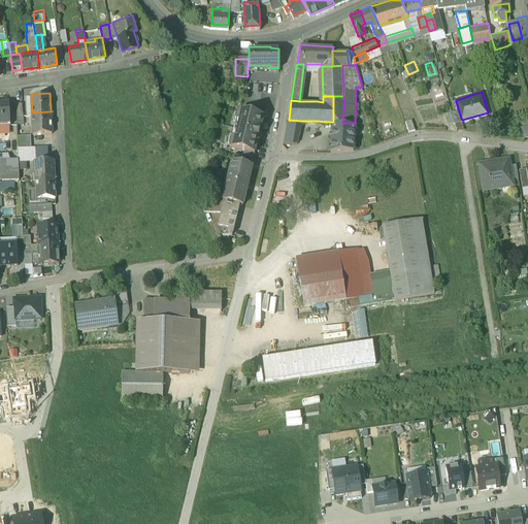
[(344,102),(343,96),(333,96),(333,102),(333,122),(342,123),(344,102)]
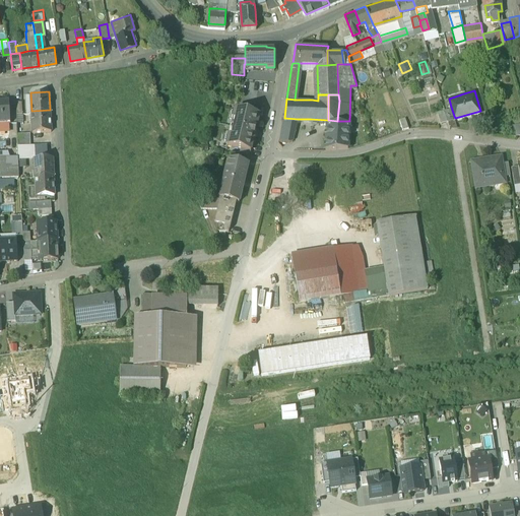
[(9,99),(0,99),(0,121),(10,121),(9,99)]
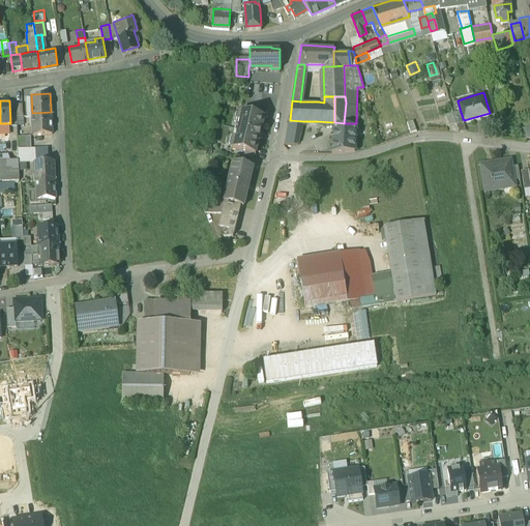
[(264,114),(240,109),(232,144),(245,147),(256,150),(256,148),(259,134),(260,133),(259,133),(260,128),(261,128),(261,127),(260,127),(263,115),(264,115),(264,114)]
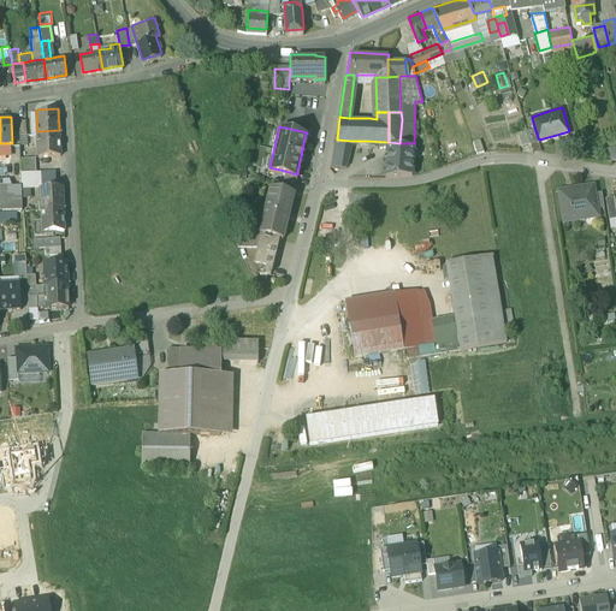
[(534,126),(527,129),(531,142),(539,140),(538,137),(534,126)]
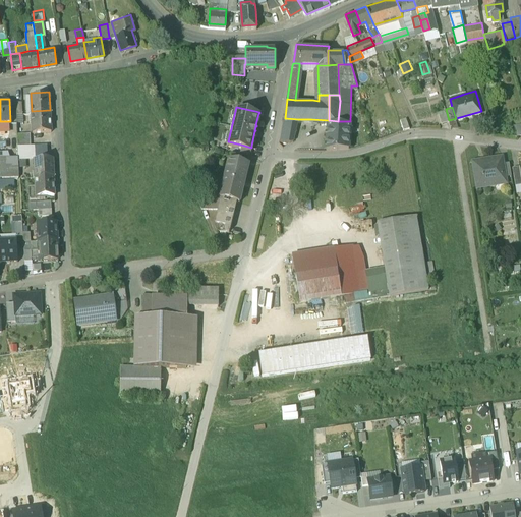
[(446,109),(438,111),(441,122),(449,120),(446,109)]
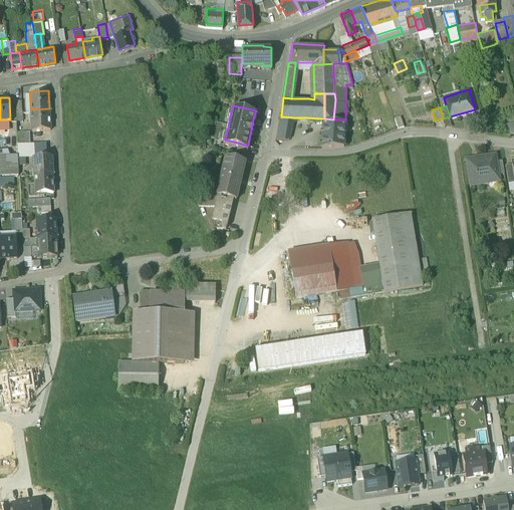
[(49,108),(31,109),(32,128),(50,126),(49,108)]
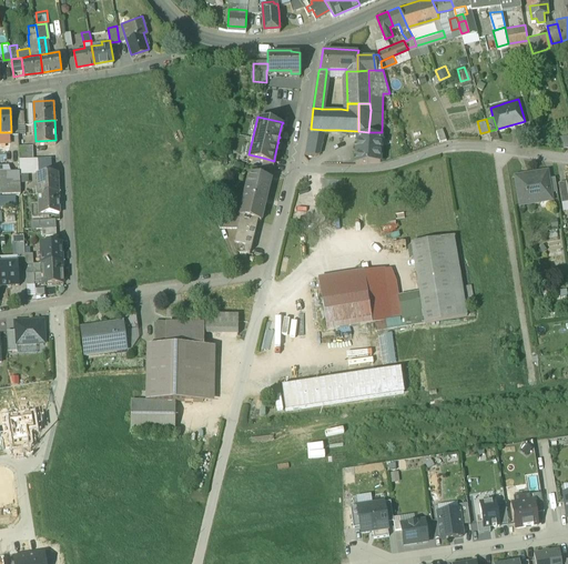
[(443,126),(436,128),(439,139),(446,137),(443,126)]
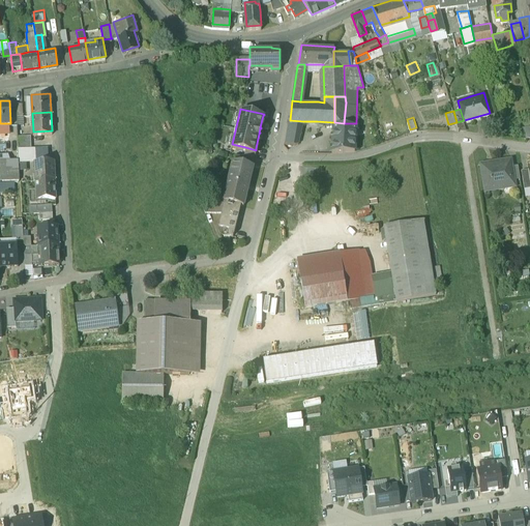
[(303,121),(290,120),(288,119),(284,141),(295,142),(298,140),(303,121)]
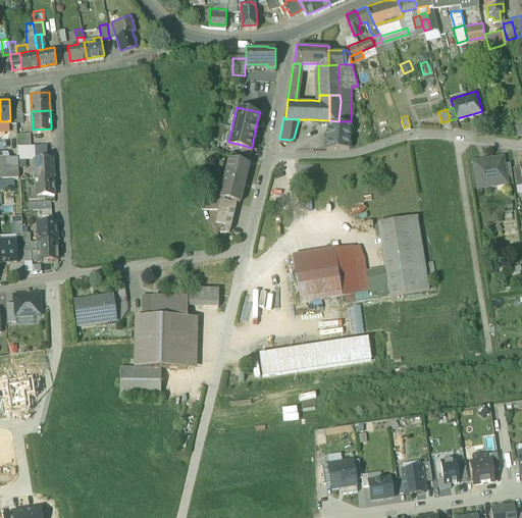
[(329,120),(328,120),(326,148),(350,146),(351,121),(338,121),(329,120)]
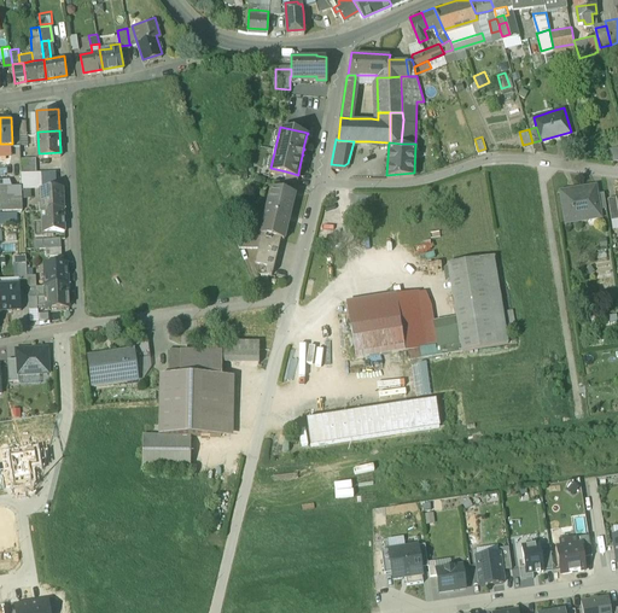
[(36,169),(35,156),(22,156),(22,170),(36,169)]
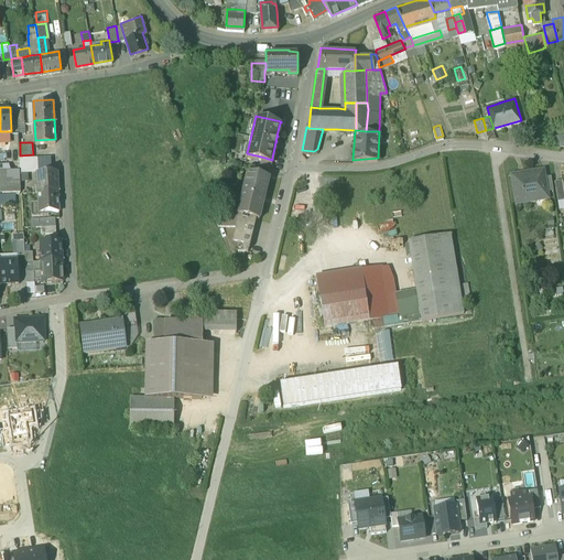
[(36,154),(20,155),(21,168),(38,168),(36,154)]
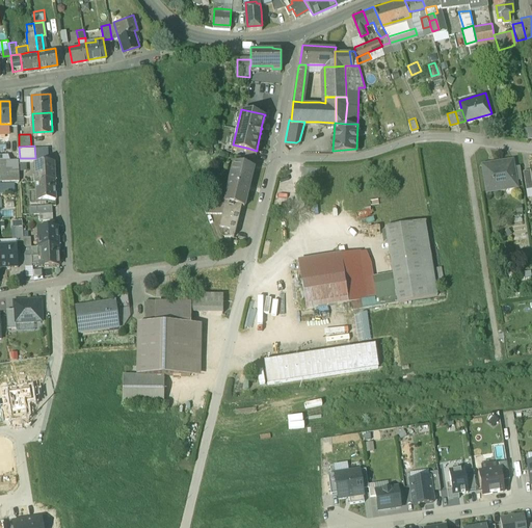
[(0,153),(0,161),(8,161),(8,153),(0,153)]
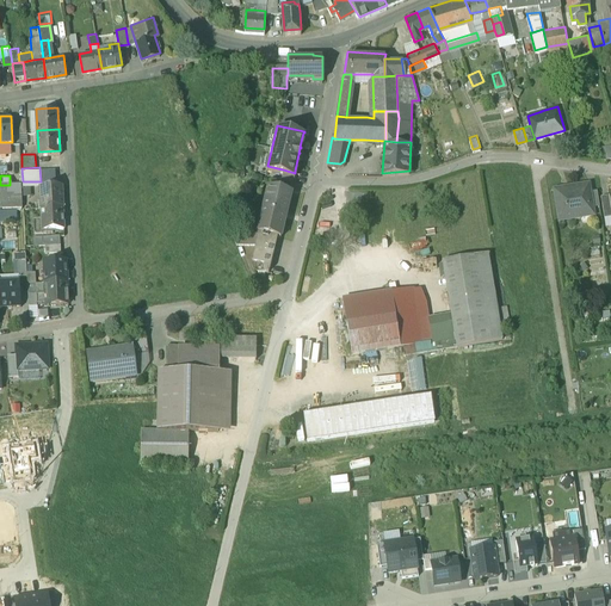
[(62,183),(41,184),(42,205),(63,204),(62,183)]
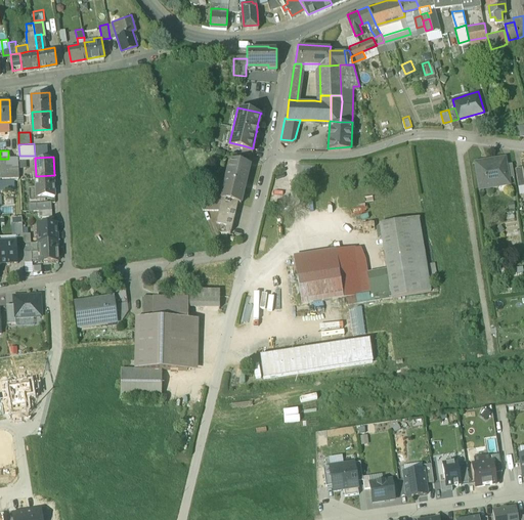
[(250,161),(230,157),(221,196),(222,196),(238,200),(241,201),(250,161)]
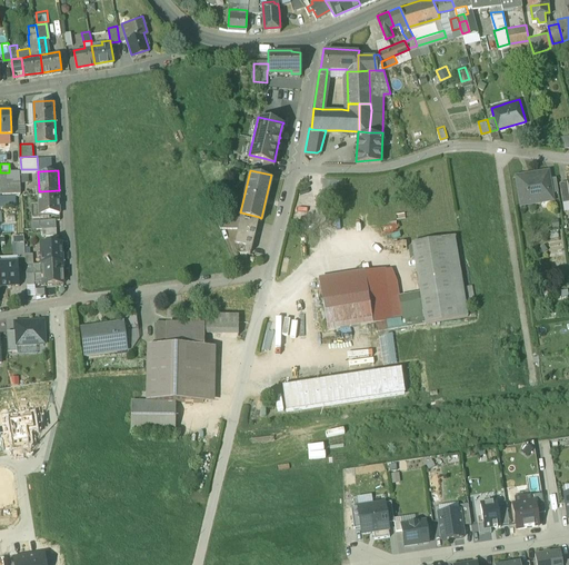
[(535,171),(532,174),(526,175),(526,172),(516,174),(519,188),(521,202),(541,199),(540,194),(551,191),(551,190),(549,176),(548,170),(541,172),(538,170),(535,171)]
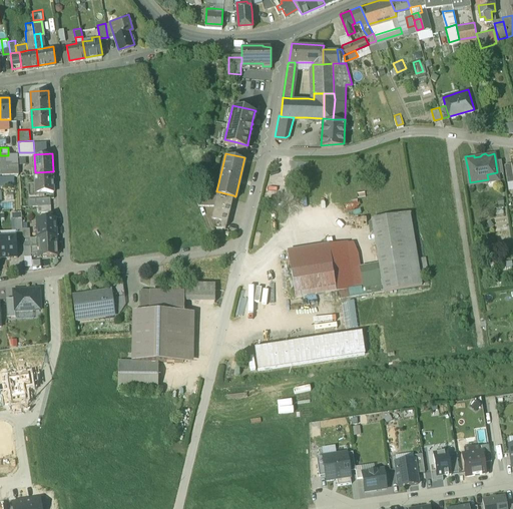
[(8,155),(0,155),(0,171),(18,172),(18,155),(8,155)]
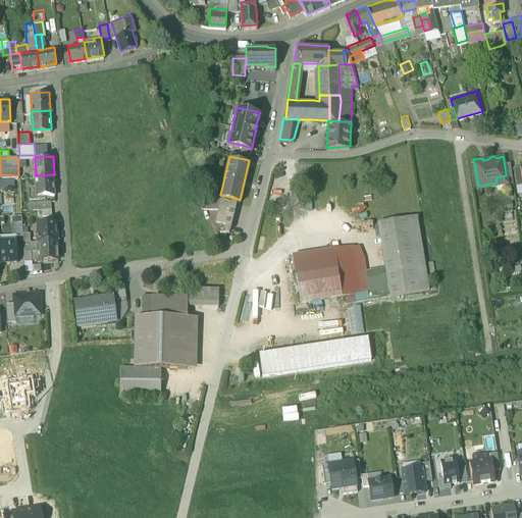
[(510,160),(504,161),(506,174),(512,173),(510,160)]
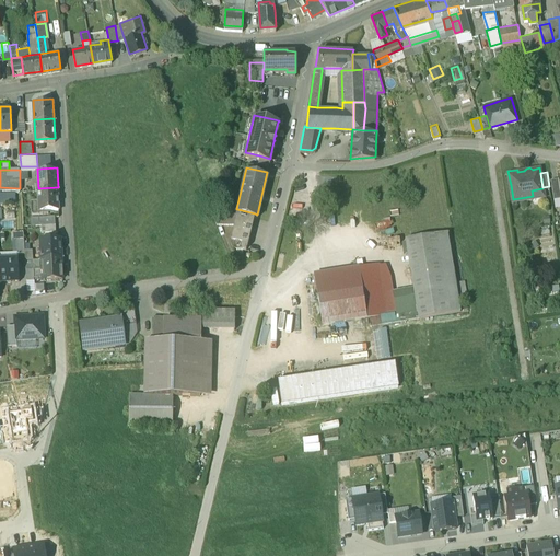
[(558,176),(550,177),(552,187),(559,186),(558,176)]
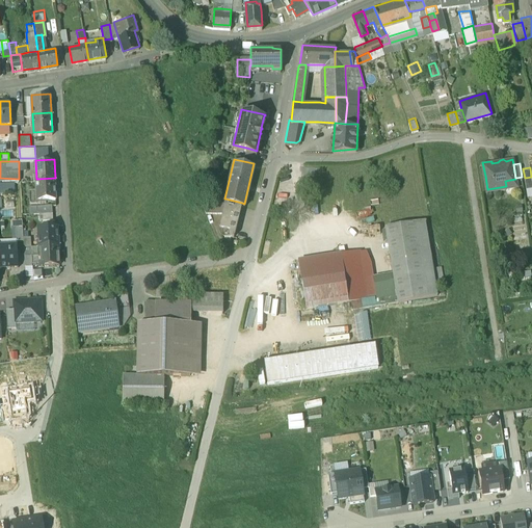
[(55,178),(36,179),(37,198),(56,196),(55,178)]
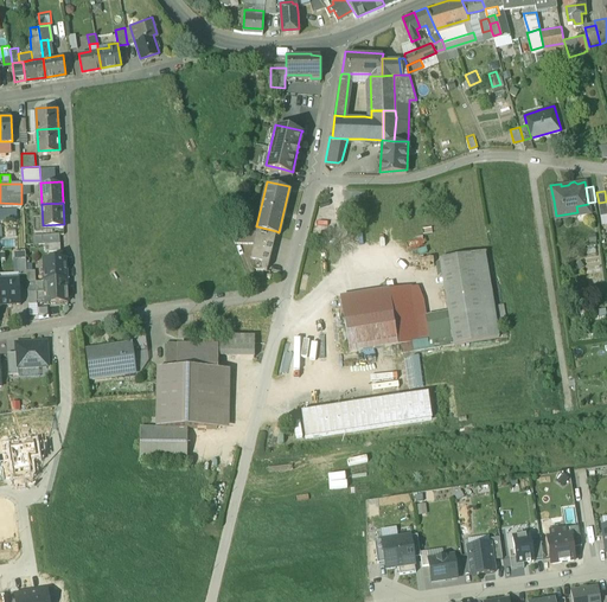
[(256,226),(230,226),(235,239),(254,239),(257,226),(256,226)]
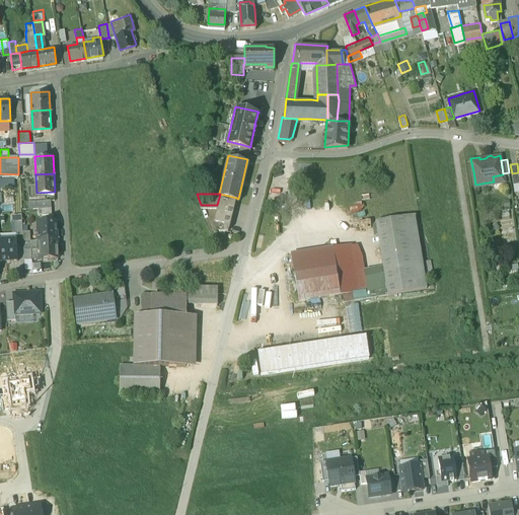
[(236,198),(220,194),(217,205),(213,222),(223,224),(224,226),(225,227),(226,227),(227,227),(228,227),(229,225),(236,198)]
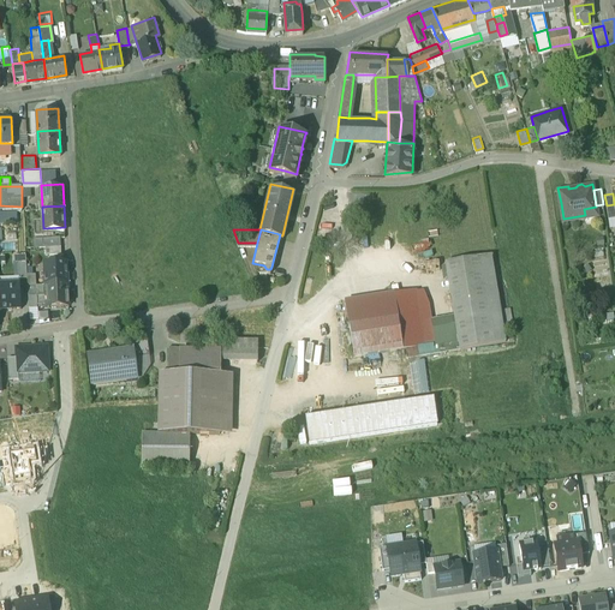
[(491,252),(445,259),(454,312),(460,346),(506,338),(491,252)]
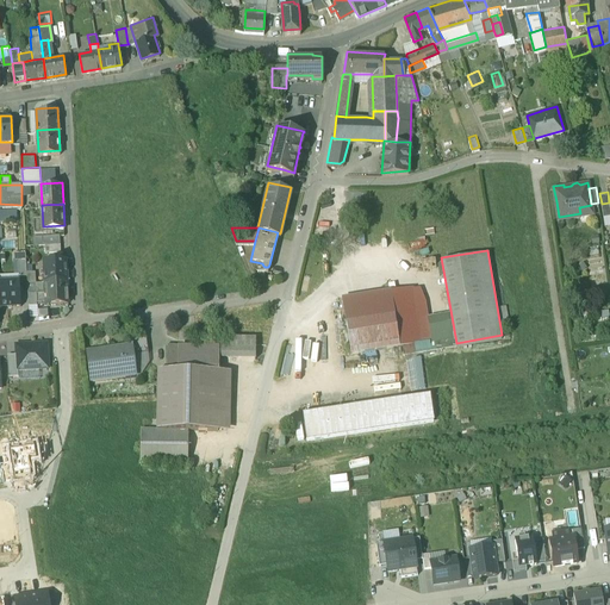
[(66,257),(44,257),(45,279),(67,279),(66,257)]
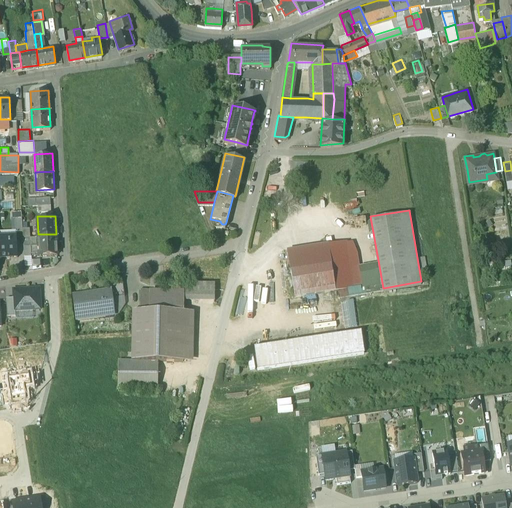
[(16,233),(0,233),(0,254),(10,254),(10,253),(17,253),(16,233)]
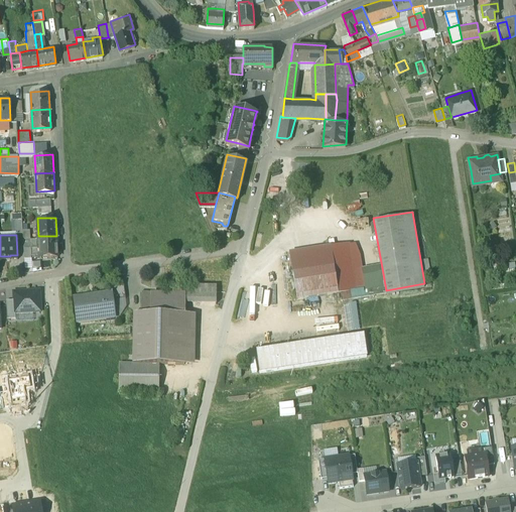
[(56,236),(38,236),(39,254),(57,253),(56,236)]
